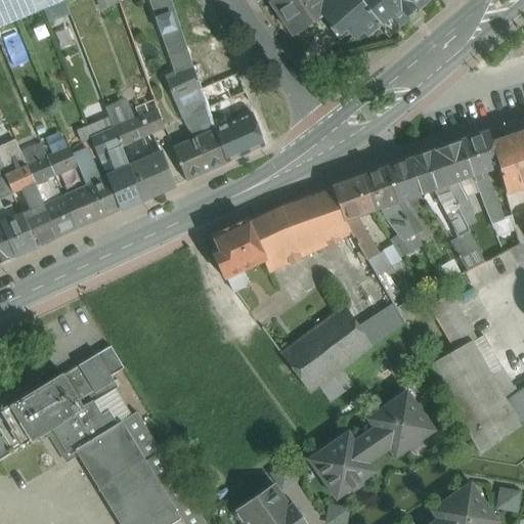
[(0,0),(0,26),(61,0),(0,0)]
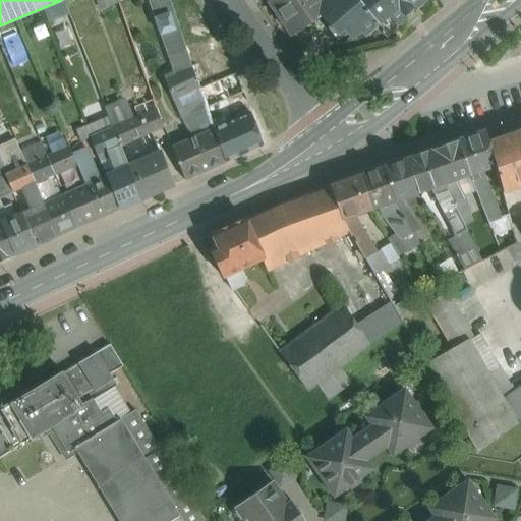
[(97,0),(101,8),(118,1),(117,0),(97,0)]
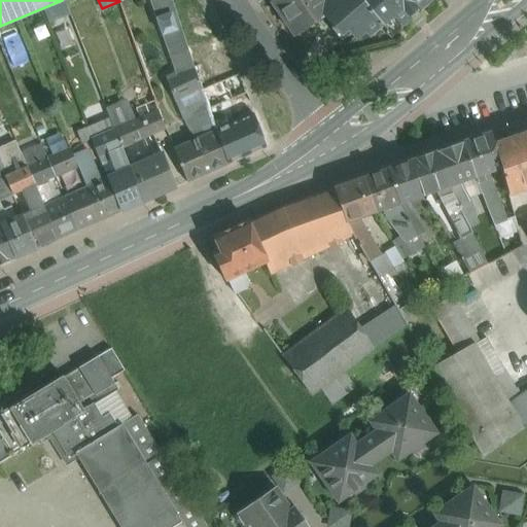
[(171,0),(148,0),(175,75),(194,66),(171,0)]
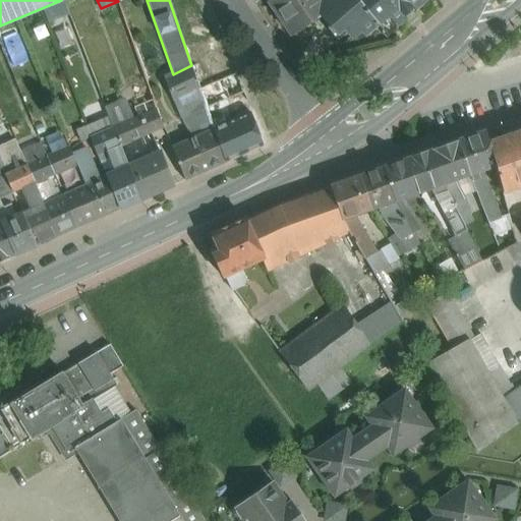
[(270,0),(268,1),(289,32),(308,18),(310,21),(321,14),(329,9),(323,0),(270,0)]
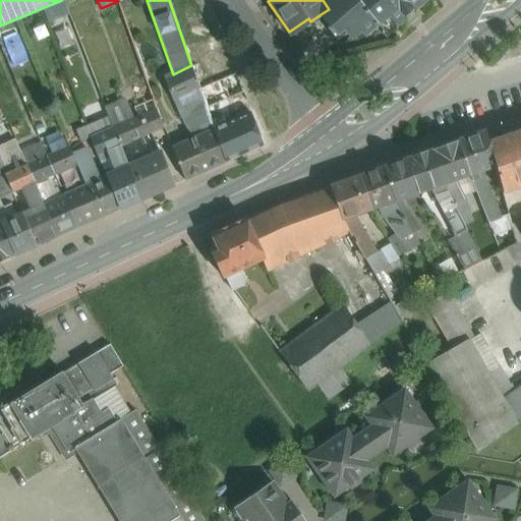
[(323,0),(329,9),(321,14),(331,25),(327,29),(342,45),(360,30),(365,35),(377,25),(388,39),(399,30),(396,24),(418,4),(422,7),(431,0),(323,0)]
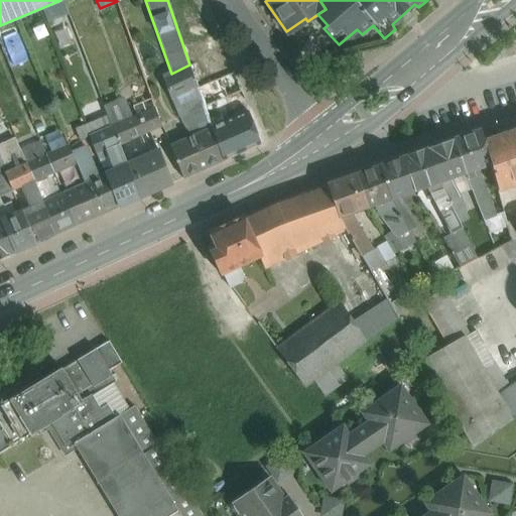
[(0,34),(13,67),(27,61),(14,28),(0,34)]
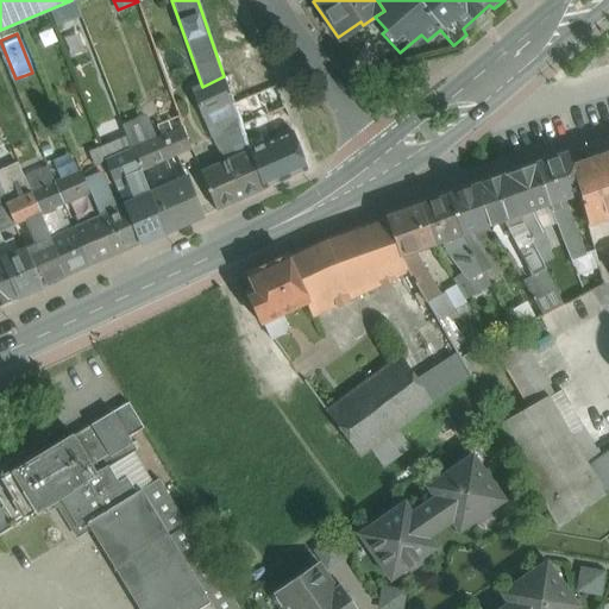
[(193,90),(202,118),(233,104),(226,83),(224,76),(202,87),(193,90)]
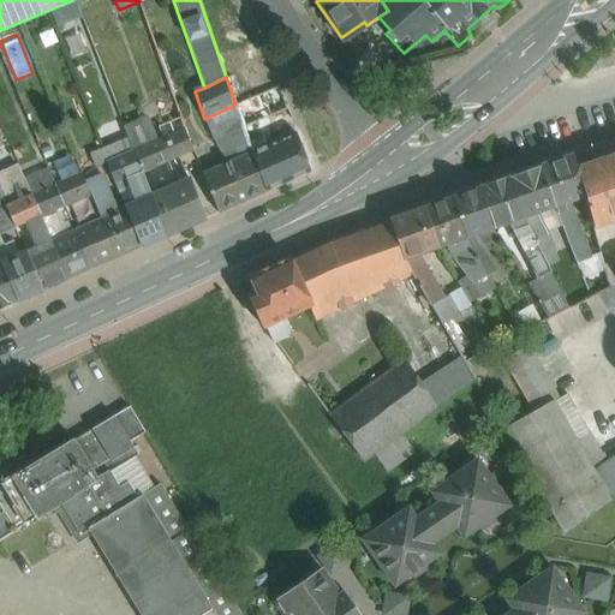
[(236,105),(204,119),(226,165),(252,153),(244,129),(236,105)]
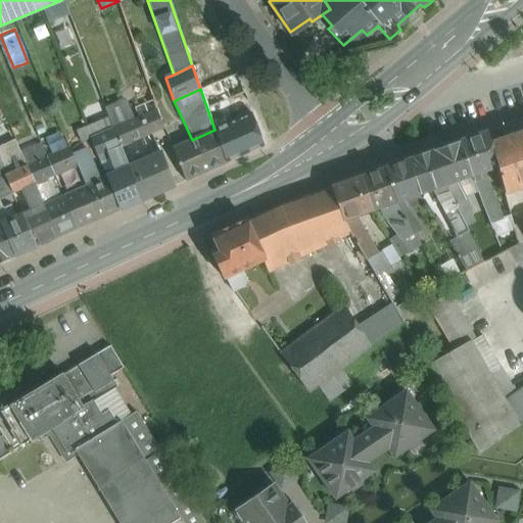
[(106,107),(113,129),(156,109),(151,95),(133,103),(130,97),(106,107)]
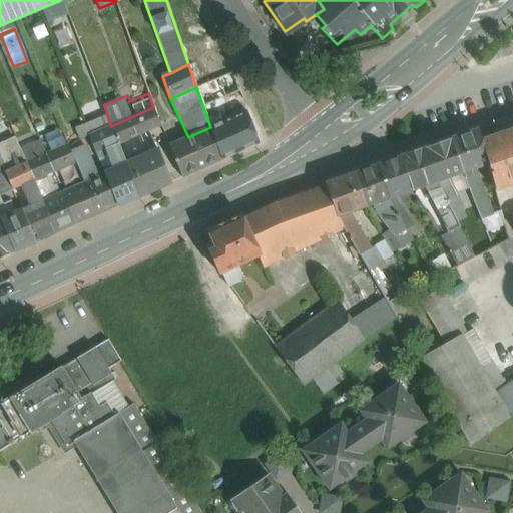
[(153,107),(111,126),(118,144),(162,125),(155,107),(153,107)]
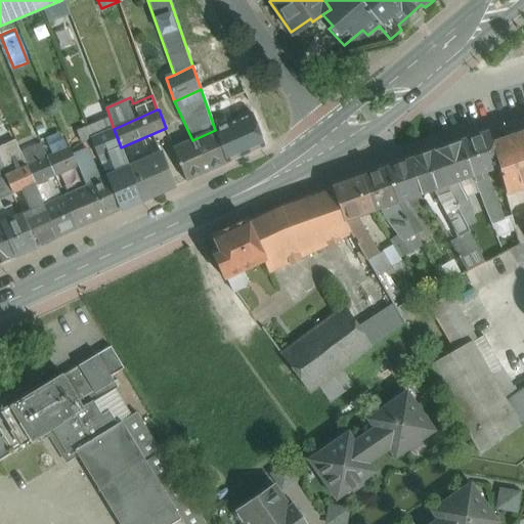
[(253,114),(215,130),(226,163),(264,146),(253,114)]
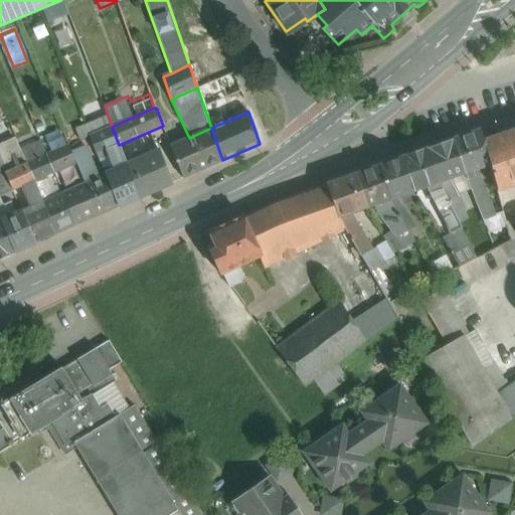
[(112,127),(90,137),(98,155),(119,145),(112,127)]
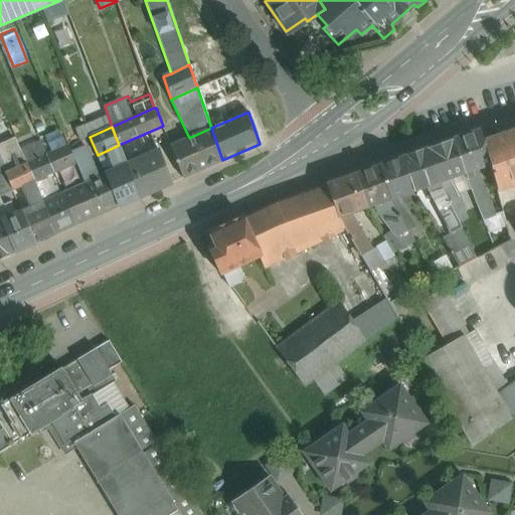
[(189,138),(168,147),(182,178),(222,160),(211,128),(189,138)]
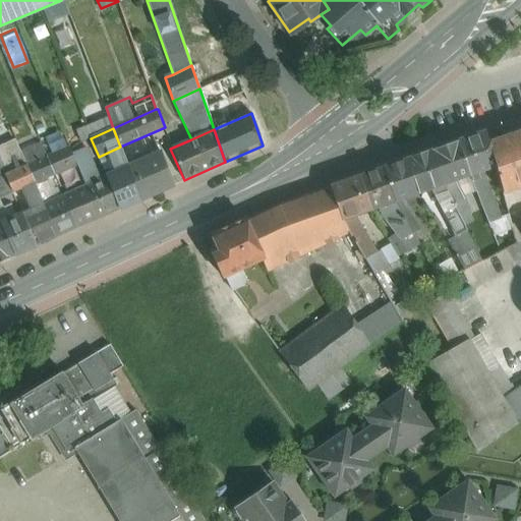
[(484,131),(458,140),(469,176),(480,172),(496,167),(497,167),(488,143),(484,131)]
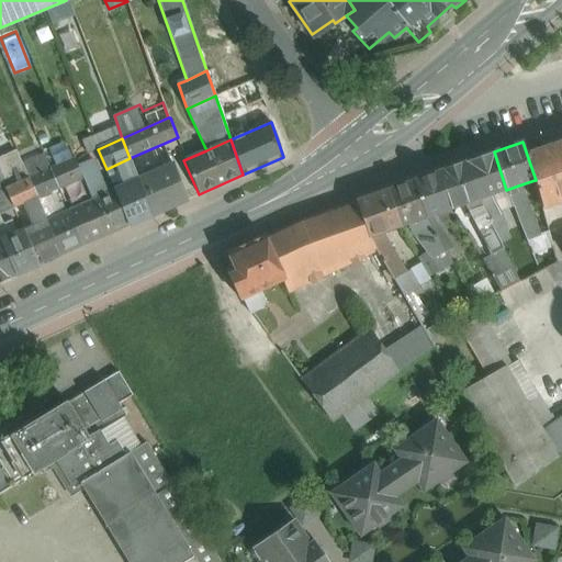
[(561,142),(527,155),(536,180),(535,180),(542,210),(561,202),(561,142)]
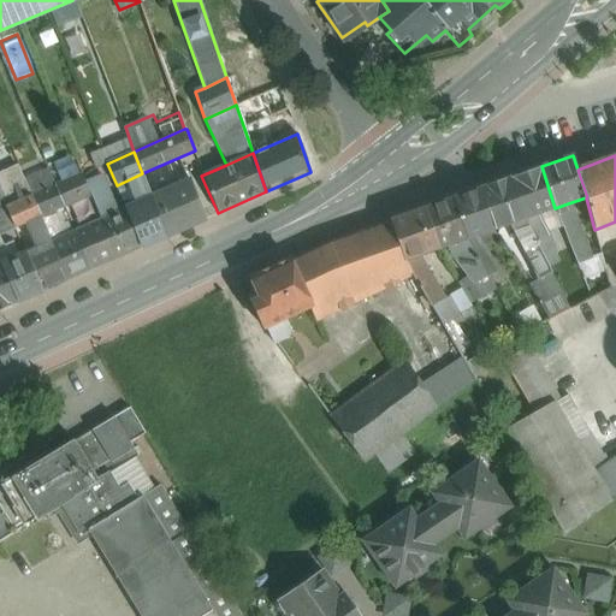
[(0,171),(0,195),(5,207),(31,196),(18,164),(0,171)]
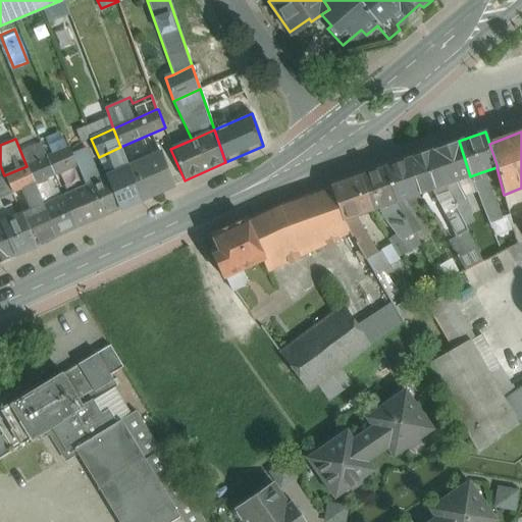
[(99,157),(91,139),(70,148),(77,166),(91,160),(99,157)]
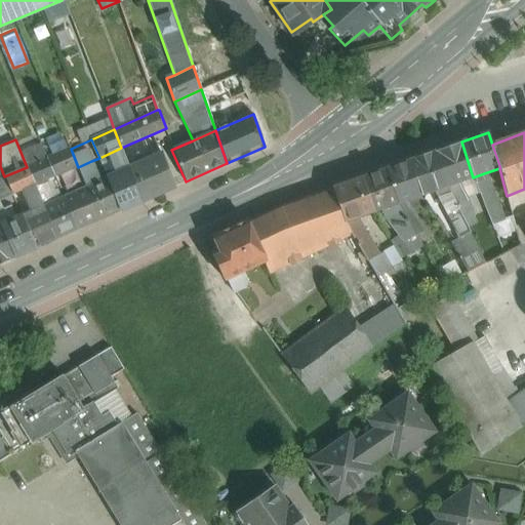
[(461,142),(434,152),(446,187),(456,184),(473,177),(461,142)]
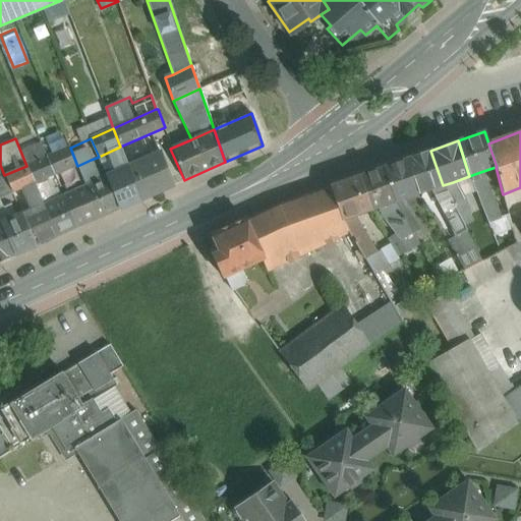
[(41,143),(29,150),(34,163),(47,158),(41,143)]
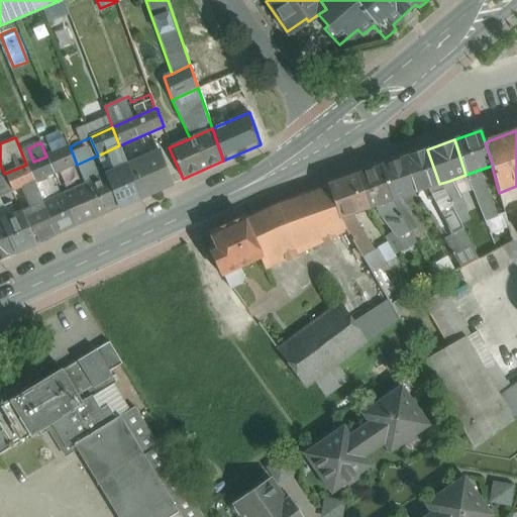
[(70,146),(47,156),(56,174),(77,165),(70,146)]
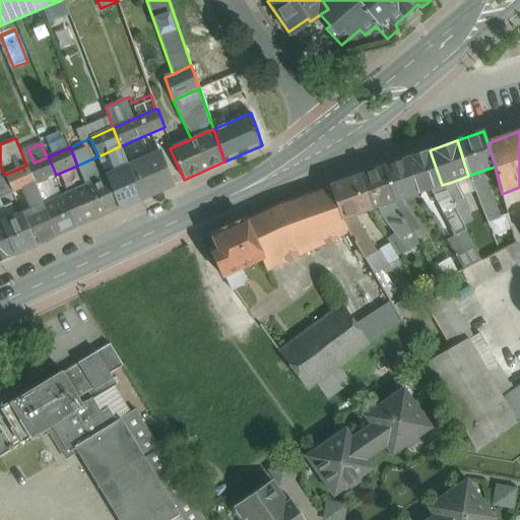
[(430,150),(404,159),(415,194),(431,189),(442,185),(430,150)]
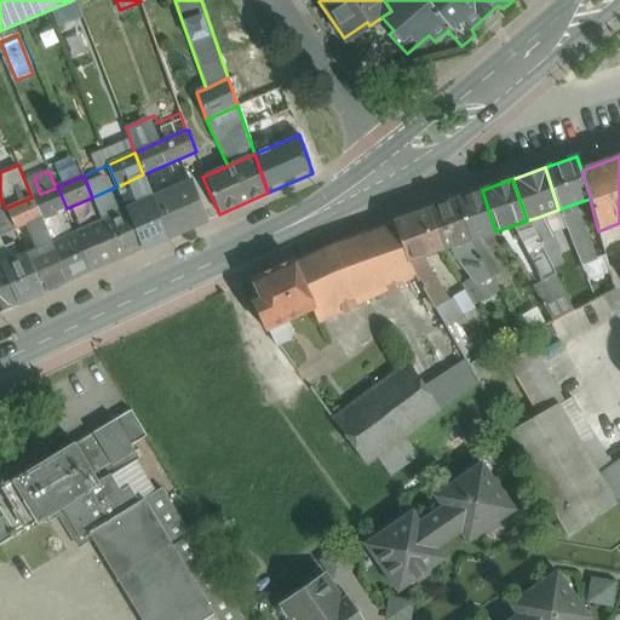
[(191,181),(153,199),(153,200),(167,237),(207,220),(191,181)]
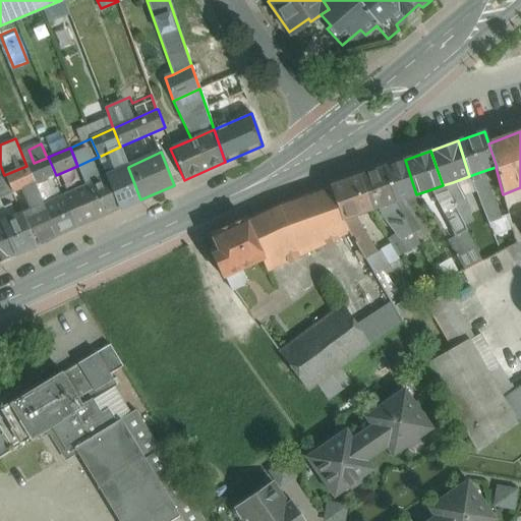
[(34,163),(26,166),(35,184),(56,175),(48,157),(47,158),(34,163)]
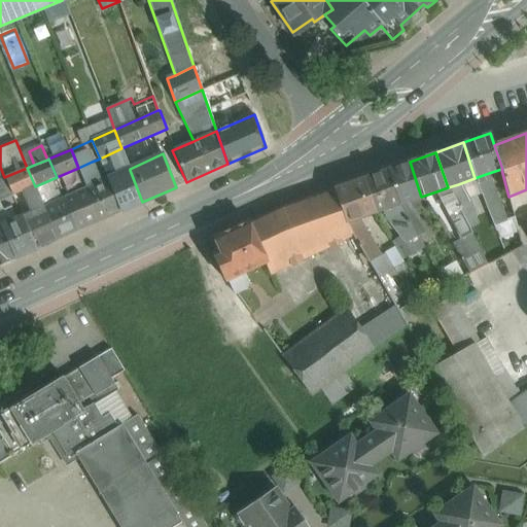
[(92,162),(78,168),(86,188),(98,183),(95,175),(97,174),(92,162)]
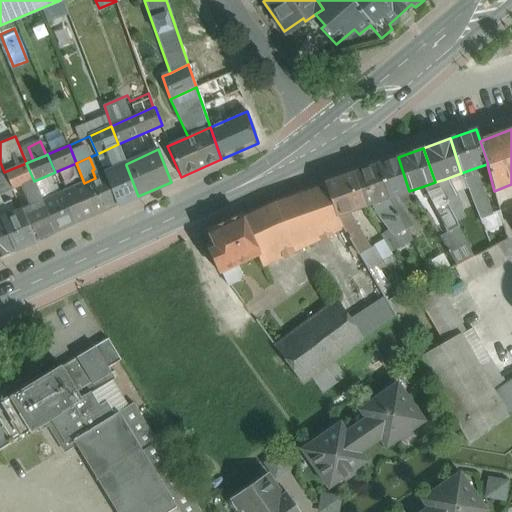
[(398,157),(376,164),(388,199),(396,196),(409,191),(398,157)]
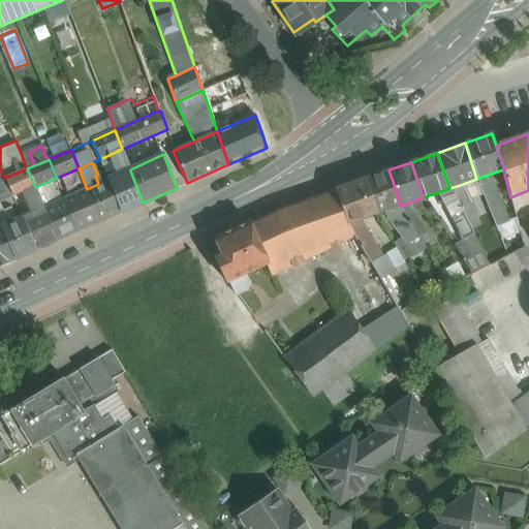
[(12,196),(24,191),(35,187),(27,168),(4,178),(12,196)]
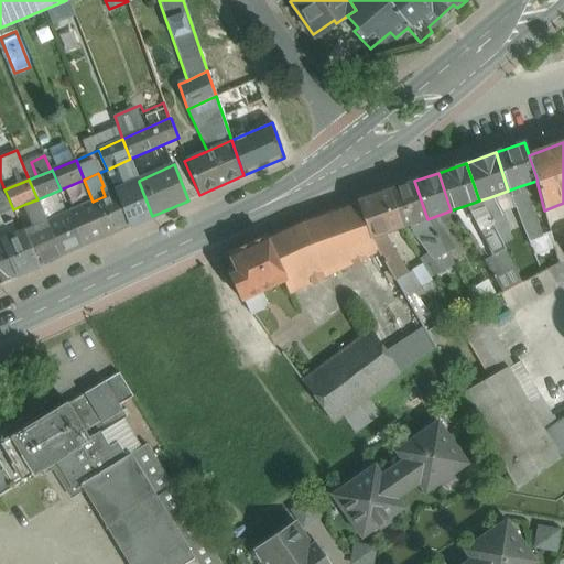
[(427,219),(414,181),(388,190),(402,228),(412,224),(427,219)]
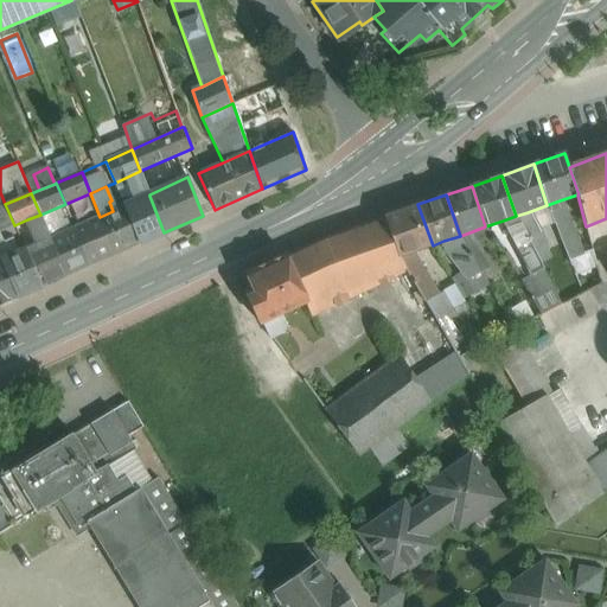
[(149,196),(125,206),(139,243),(164,232),(149,196)]
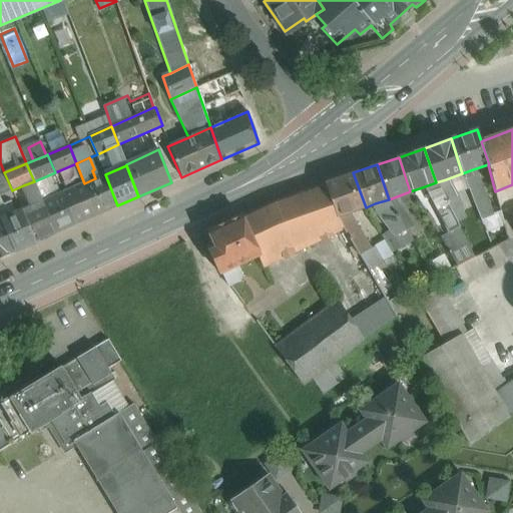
[(492,214),(478,173),(474,174),(473,169),(462,173),(468,188),(480,219),(492,214)]
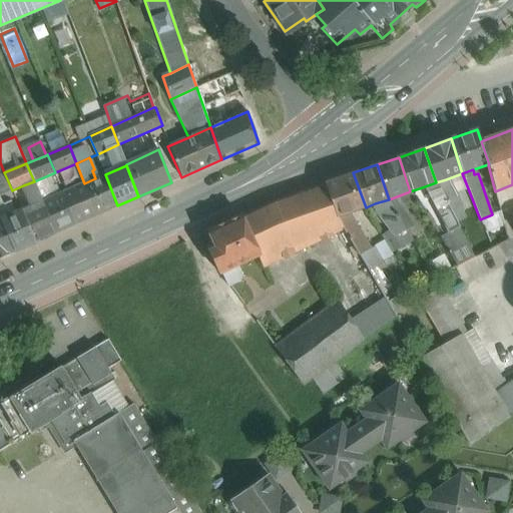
[(0,174),(0,195),(12,190),(4,172),(0,174)]
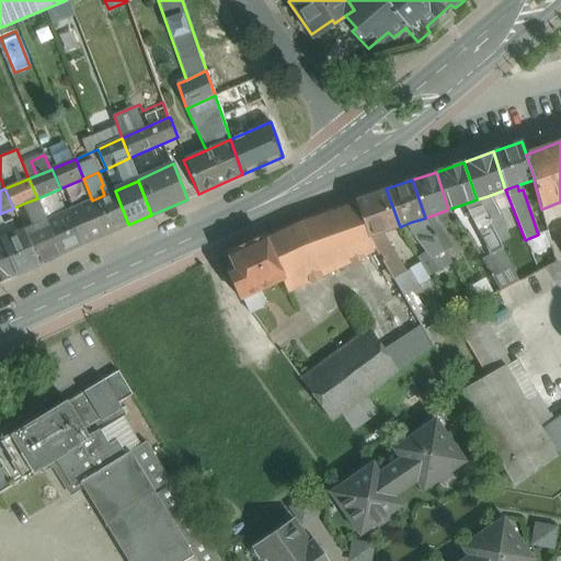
[(386,189),(354,199),(367,238),(381,233),(400,227),(386,189)]
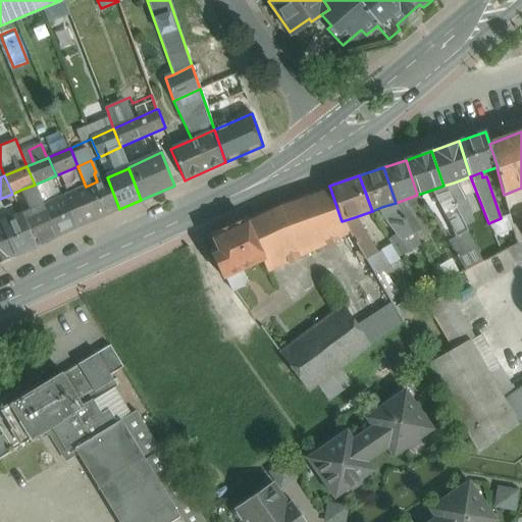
[(476,192),(470,176),(454,183),(457,187),(459,186),(464,196),(476,192)]
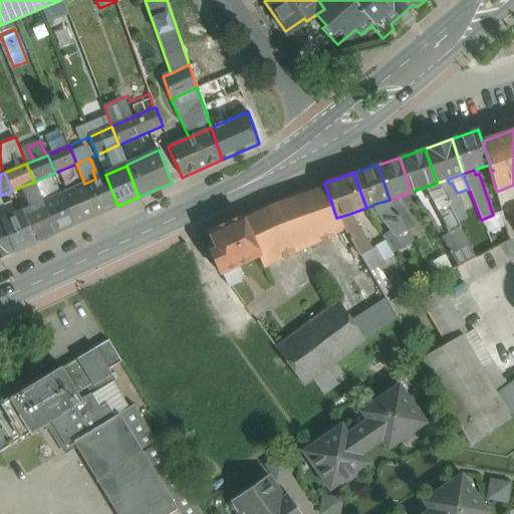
[(95,179),(84,184),(97,215),(117,206),(105,175),(95,179)]
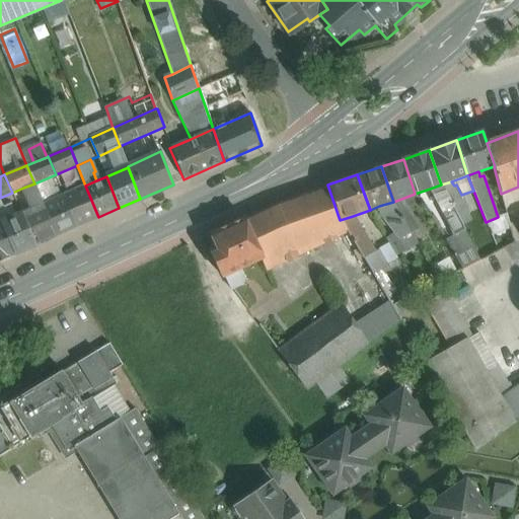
[(454,186),(451,181),(441,184),(457,215),(468,209),(461,195),(456,184),(454,186)]
